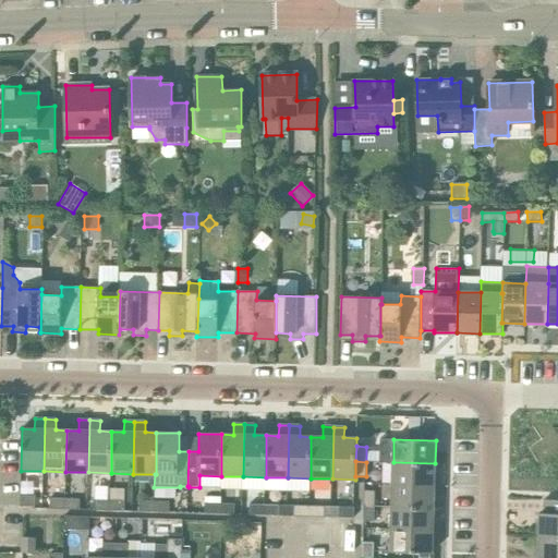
[(435,475),(435,463),(393,462),(392,485),(441,486),(441,475),(435,475)]
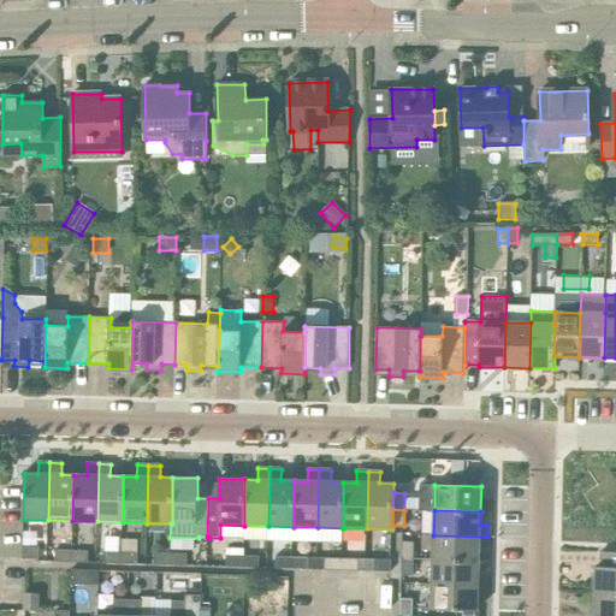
[(487,549),(487,537),(433,535),(433,560),(479,561),(479,548),(487,549)]
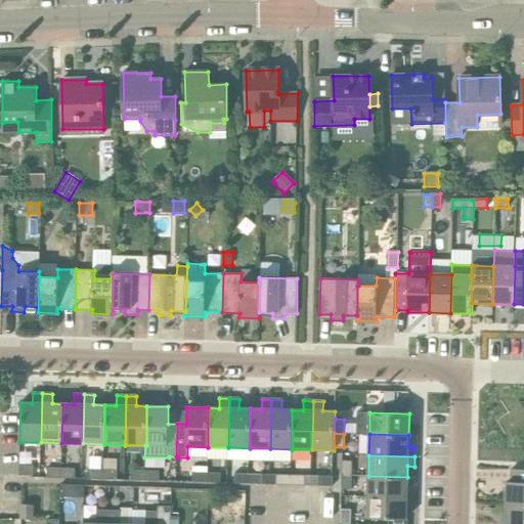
[(102,459),(93,459),(93,468),(102,468),(102,459)]
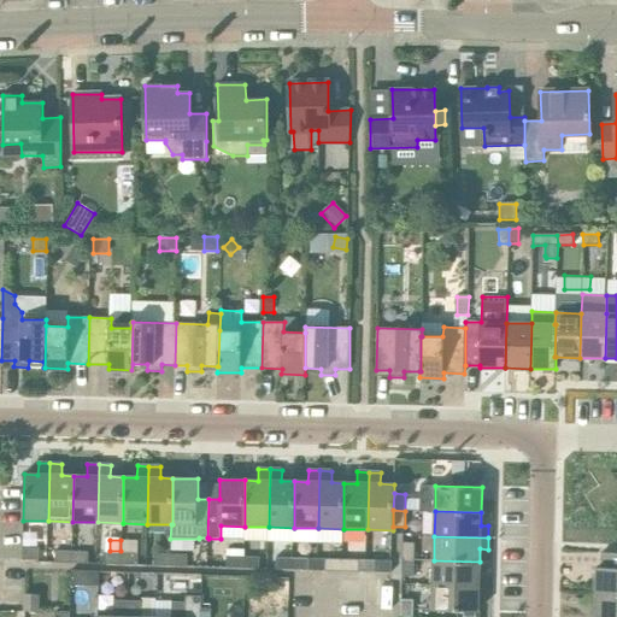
[(403,560),(415,560),(415,544),(403,542),(403,560)]
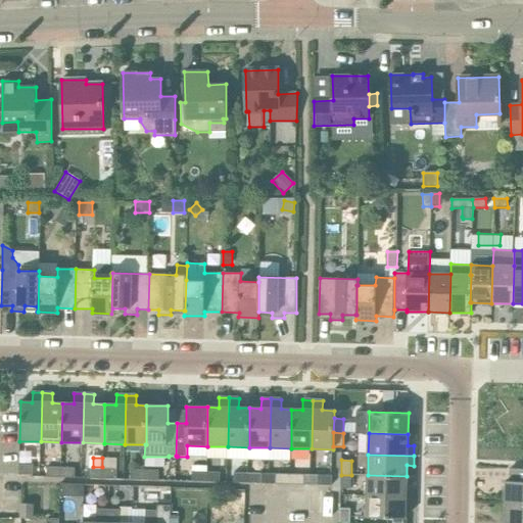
[(33,475),(33,465),(18,465),(18,475),(33,475)]
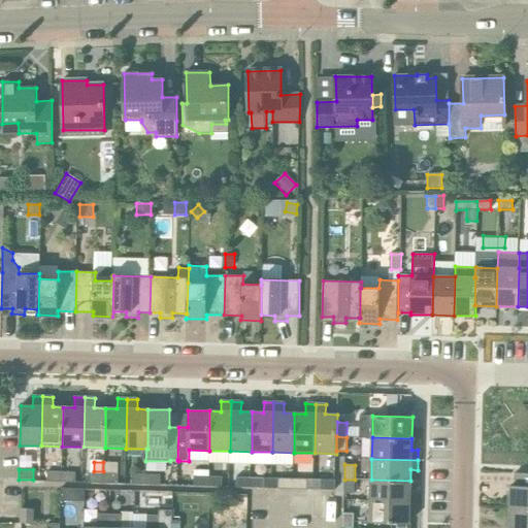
[(208,487),(208,486),(208,476),(208,470),(195,470),(194,486),(208,487)]
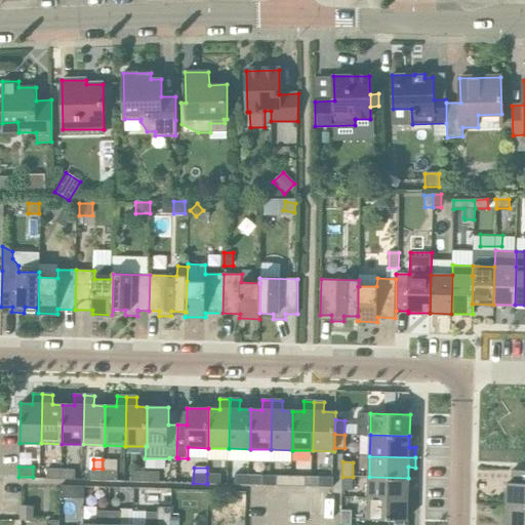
[(63,480),(63,470),(47,469),(47,479),(63,480)]
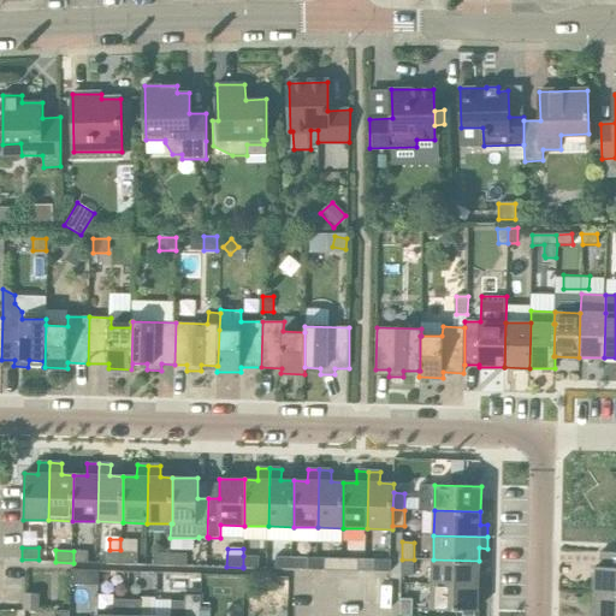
[(73,551),(73,563),(88,563),(89,551),(73,551)]
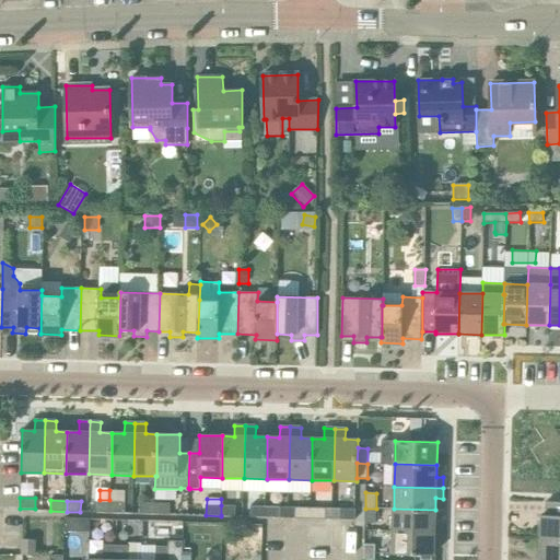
[(111,513),(111,502),(95,501),(95,512),(111,513)]
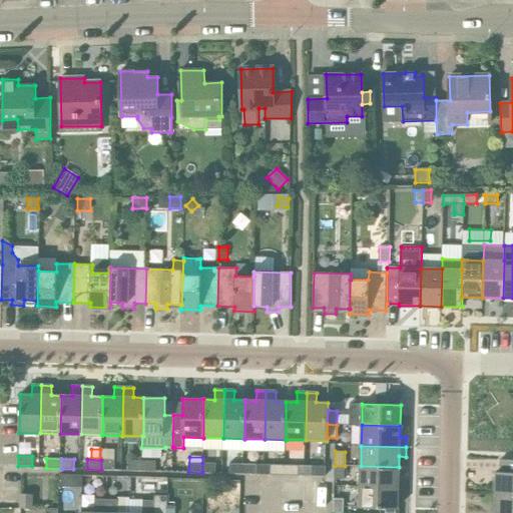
[(101,460),(101,470),(114,470),(115,460),(101,460)]
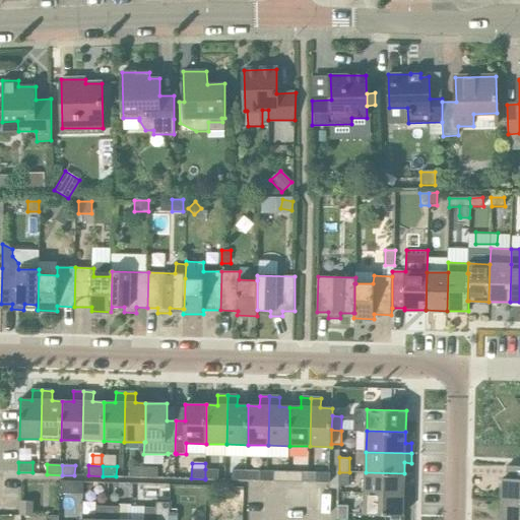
[(503,501),(519,501),(519,466),(519,479),(504,478),(503,501)]
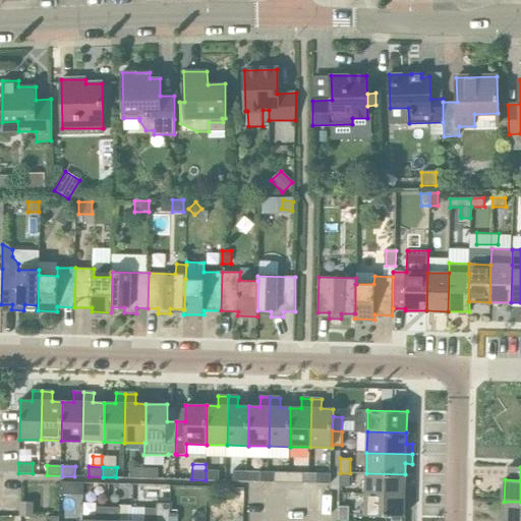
[(146,478),(146,468),(130,468),(130,478),(146,478)]
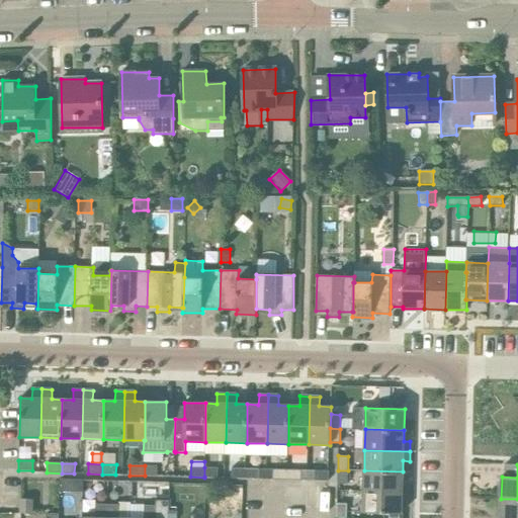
[(145,465),(145,476),(158,476),(158,465),(145,465)]
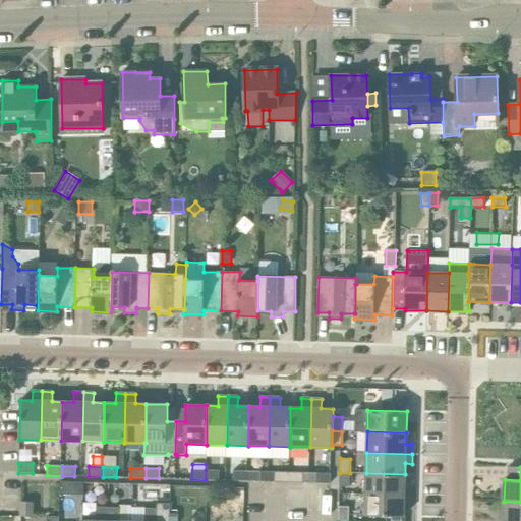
[(206,470),(206,479),(219,479),(219,470),(206,470)]
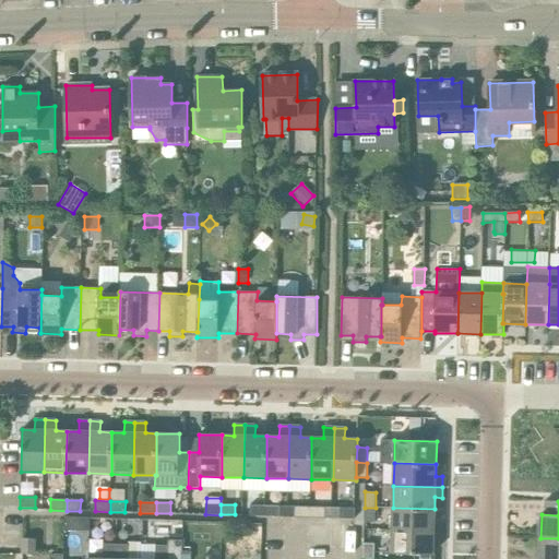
[(264,516),(264,506),(250,506),(250,516),(264,516)]
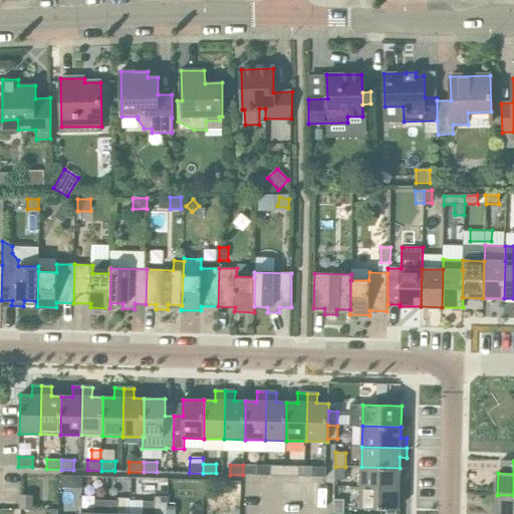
[(243,465),(243,475),(257,475),(258,465),(243,465)]
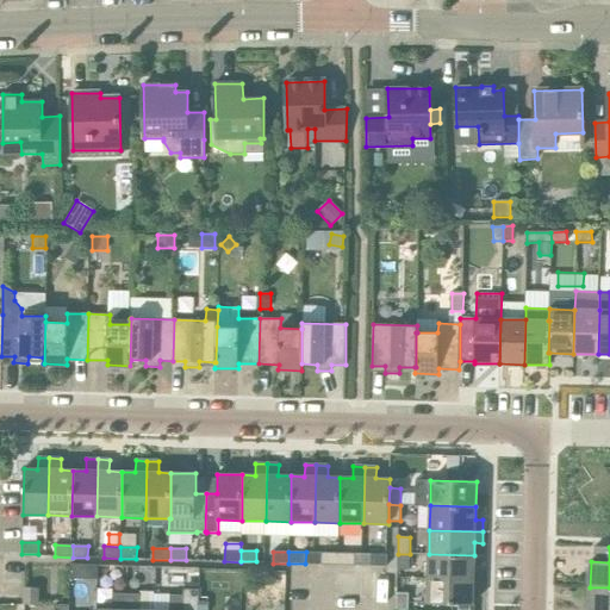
[(338,565),(338,553),(322,553),(322,565),(338,565)]
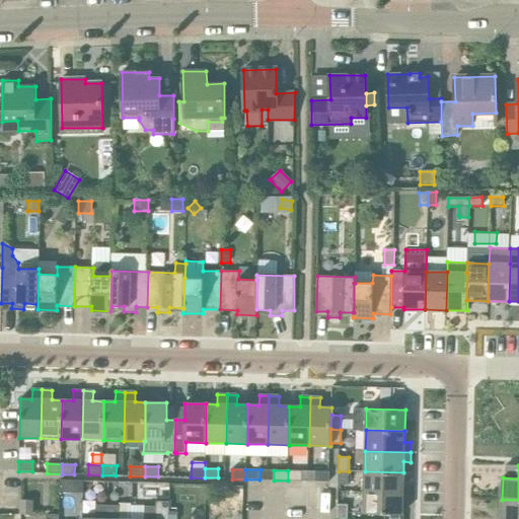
[(288,470),(288,480),(302,482),(302,471),(288,470)]
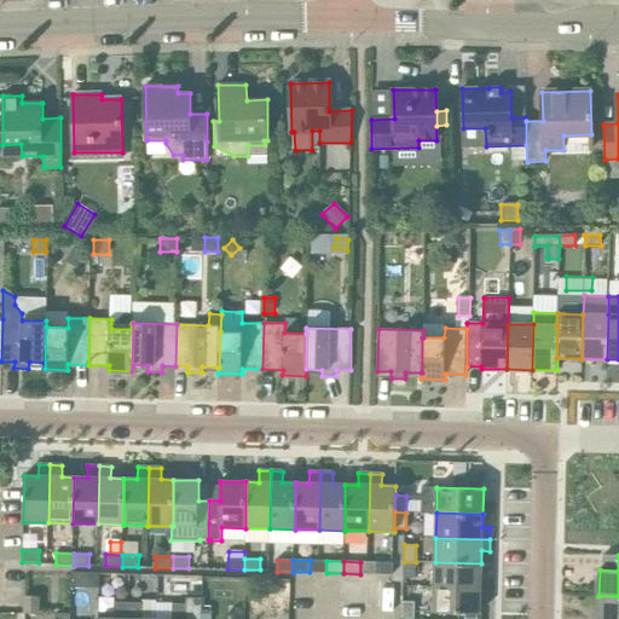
[(393,574),(393,562),(376,562),(376,574),(393,574)]
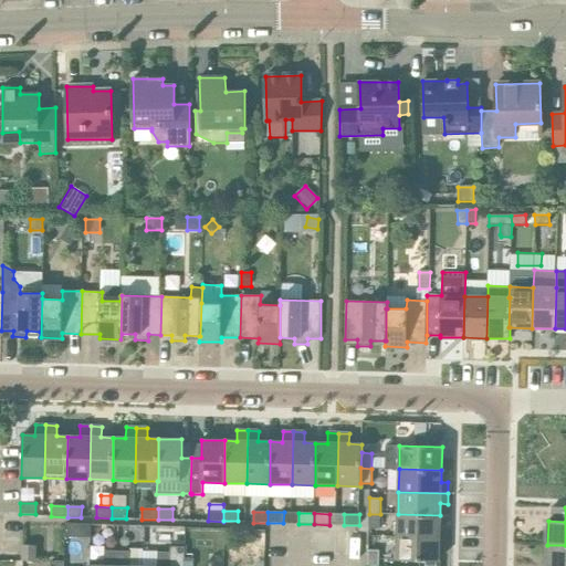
[(380,530),(380,514),(369,514),(369,528),(380,530)]
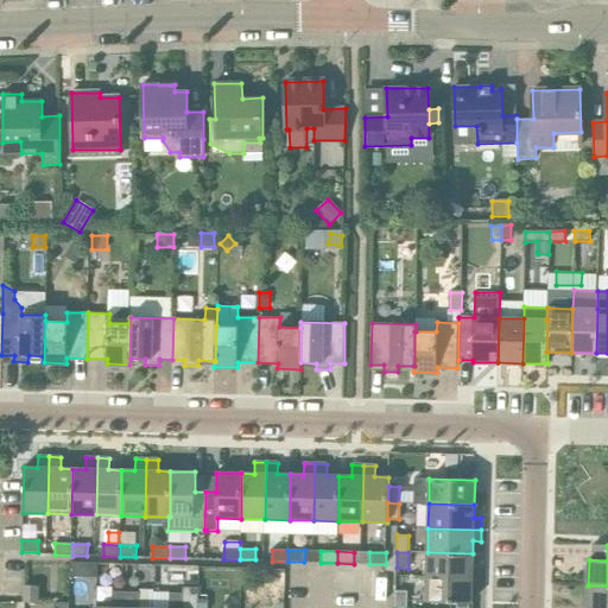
[(473,567),(473,553),(428,552),(426,577),(480,578),(480,567),(473,567)]
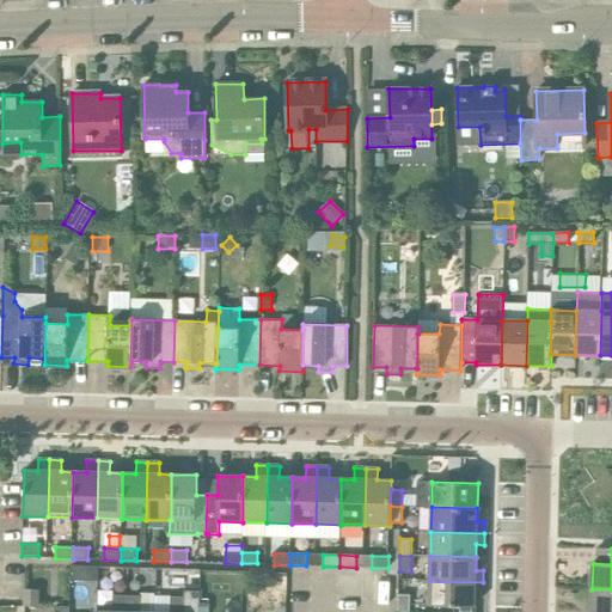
[(98,567),(69,567),(68,581),(97,581),(98,567)]
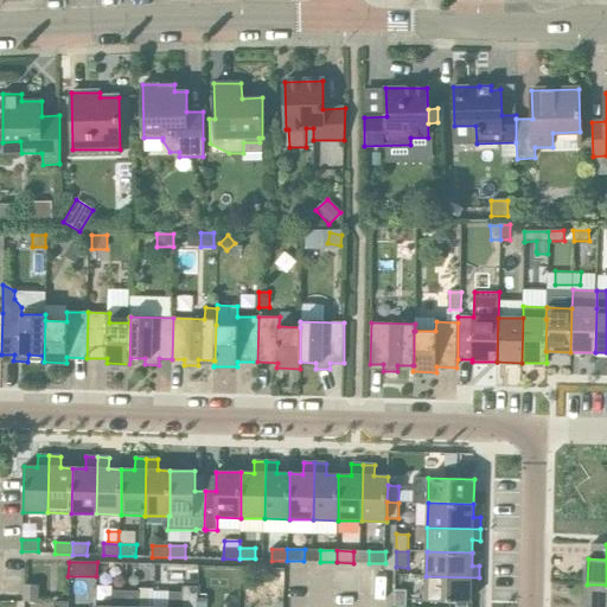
[(260,569),(243,568),(242,583),(259,585),(260,569)]
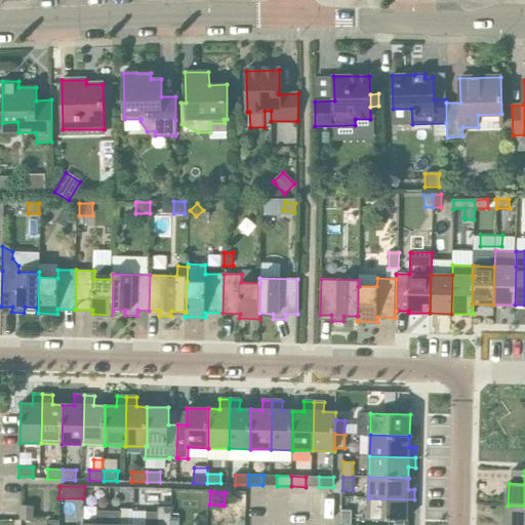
[(413,509),(414,499),(368,498),(368,519),(407,521),(407,509),(413,509)]
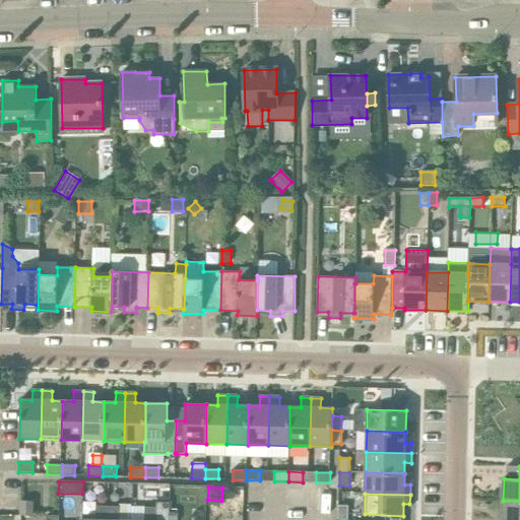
[(34,501),(21,501),(21,516),(34,516),(34,501)]
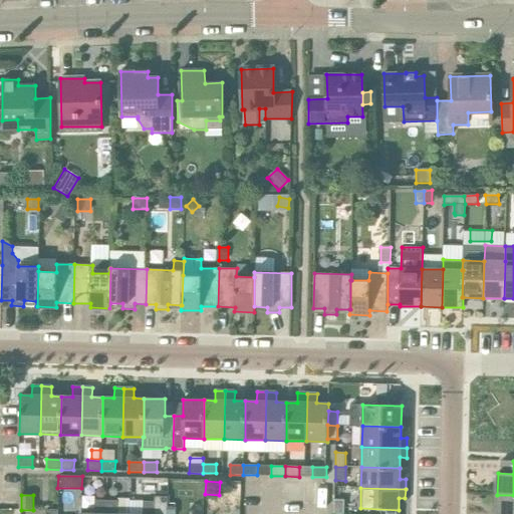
[(513,513),(513,495),(497,495),(496,513),(513,513)]
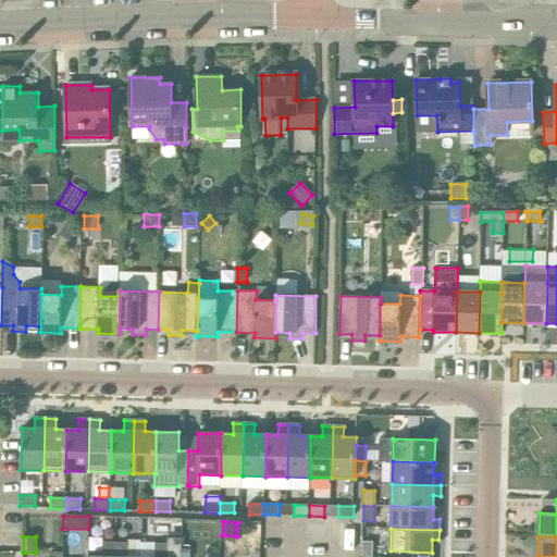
[(182,556),(183,539),(169,539),(169,544),(156,543),(155,556),(182,556)]
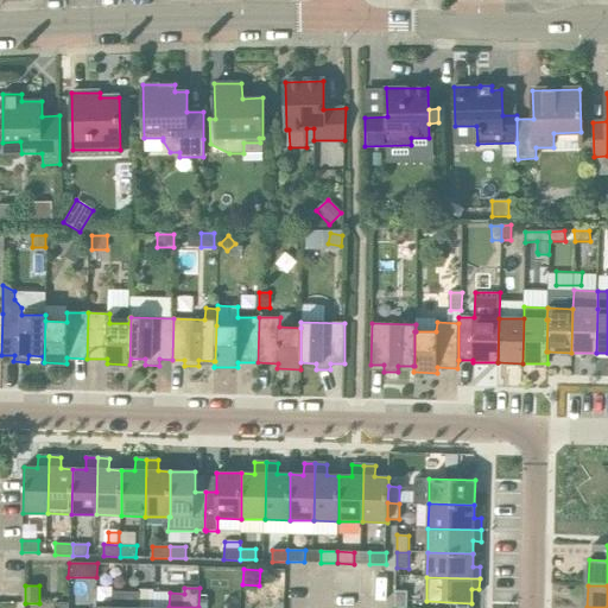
[(125,607),(126,591),(113,591),(112,607),(108,607),(97,607),(96,607),(125,607)]
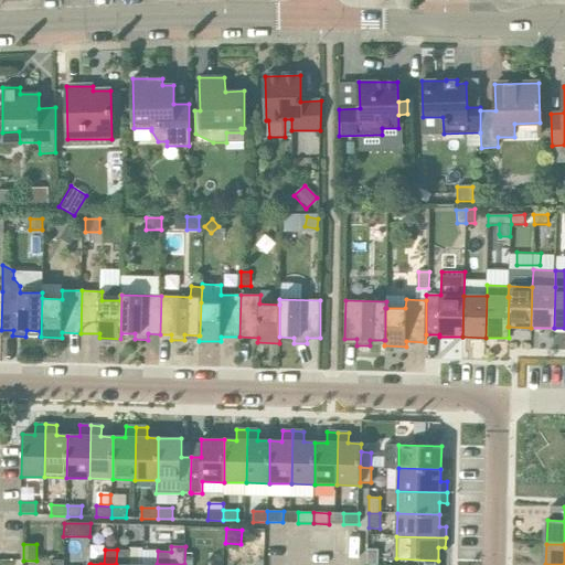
[(129,564),(130,551),(117,550),(116,564),(129,564)]
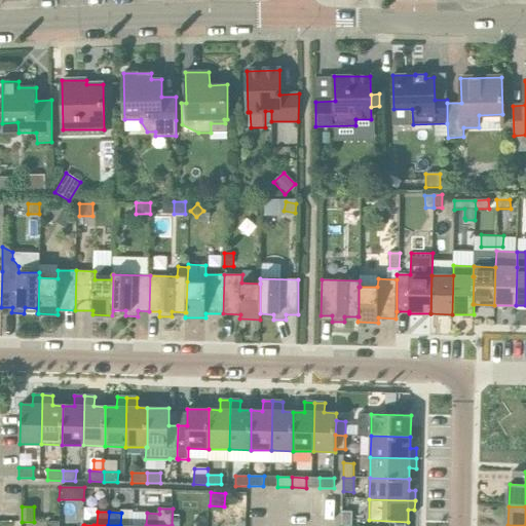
[(352,525),(352,512),(342,512),(342,525),(352,525)]
